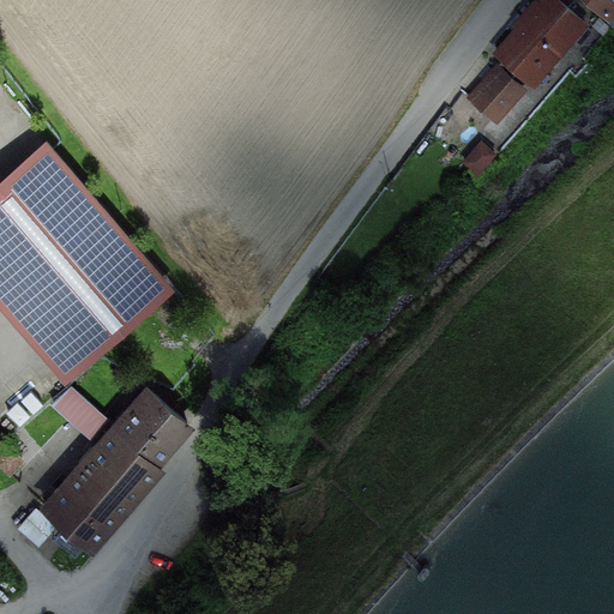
[(547,0),(503,53),(535,83),(588,22),(560,0),(547,0)]
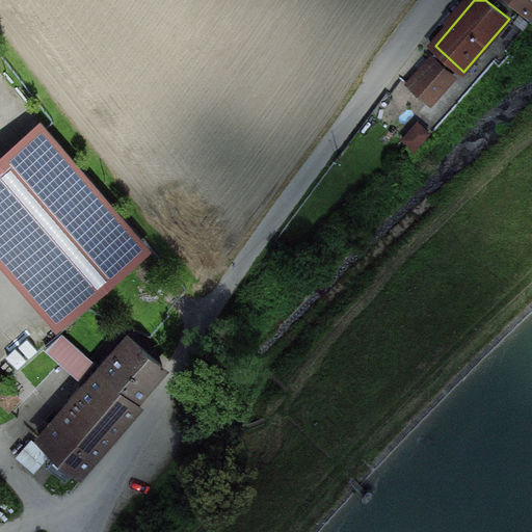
[(531,0),(511,0),(526,12),(531,4),(531,0)]
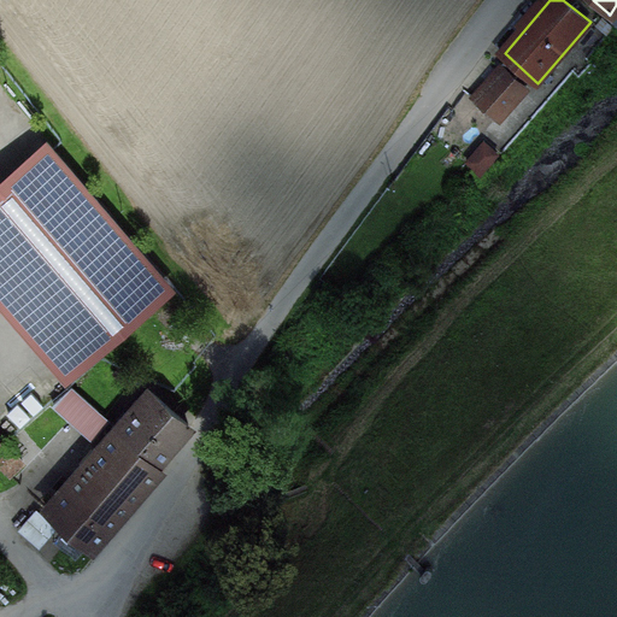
[(522,89),(501,70),(476,98),(497,117),(517,94),(522,89)]
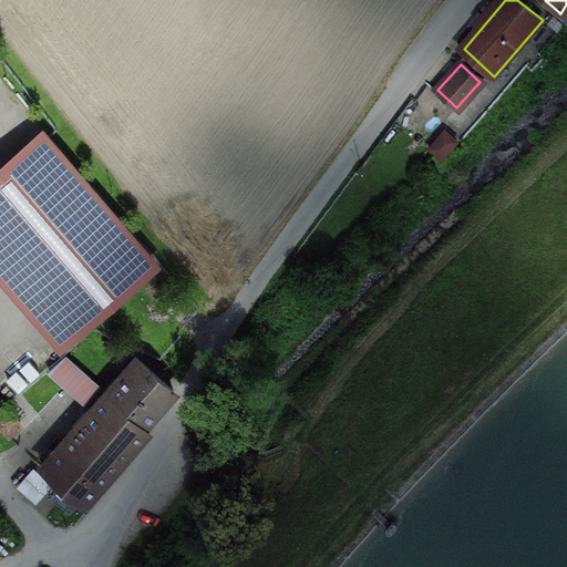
[(457,137),(445,127),(430,145),(442,155),(457,137)]
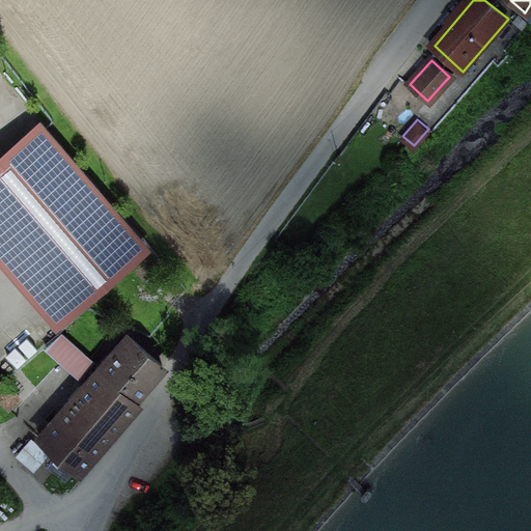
[(44,128),(0,164),(0,235),(68,315),(147,247),(46,130),(44,128)]
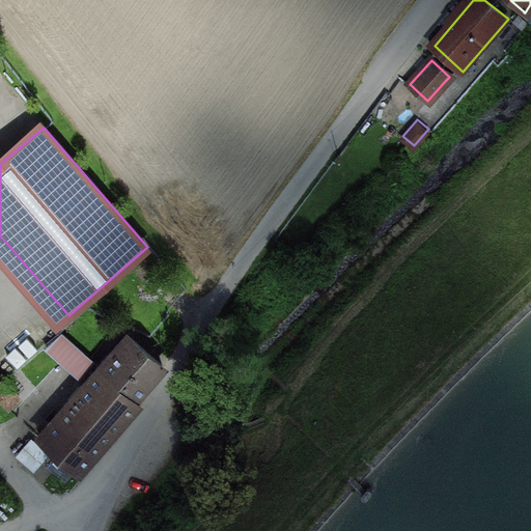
[(42,434),(76,463),(164,362),(130,333),(42,434)]
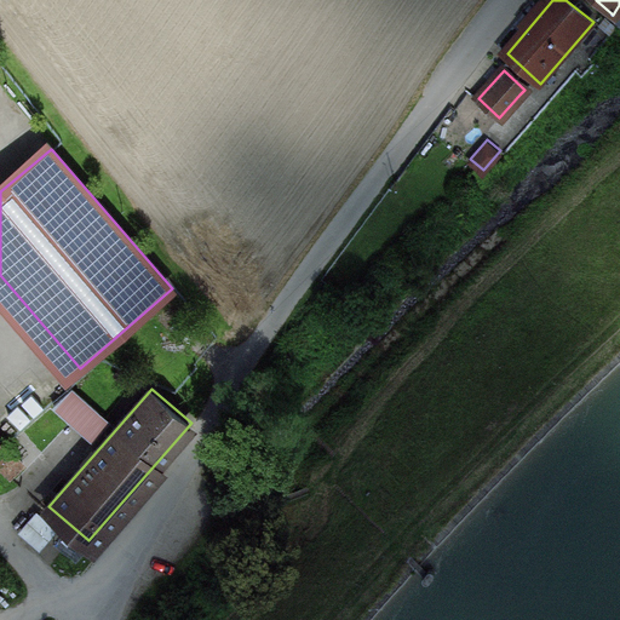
[(95,447),(115,426),(75,389),(55,409),(95,447)]
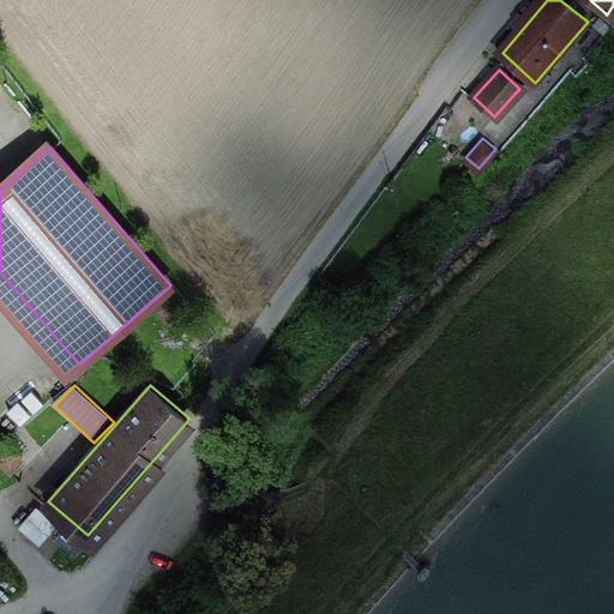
[(417,557),(413,564),(419,569),(432,553),(425,547),(417,557)]
